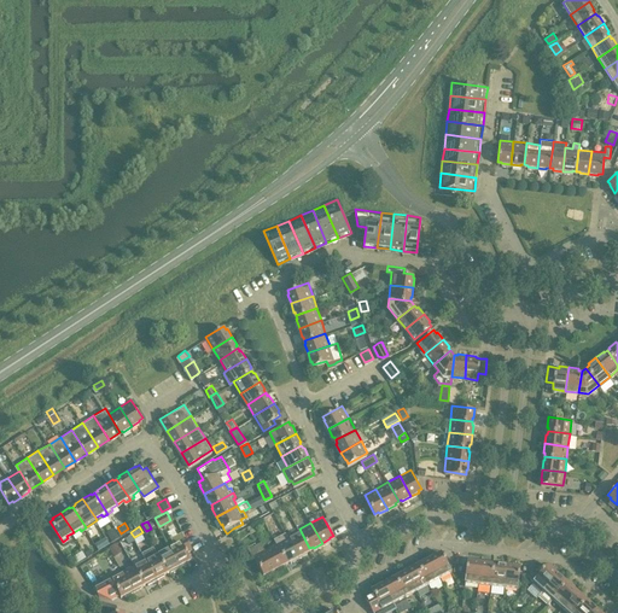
[(116,529),(109,532),(112,539),(120,535),(116,529)]
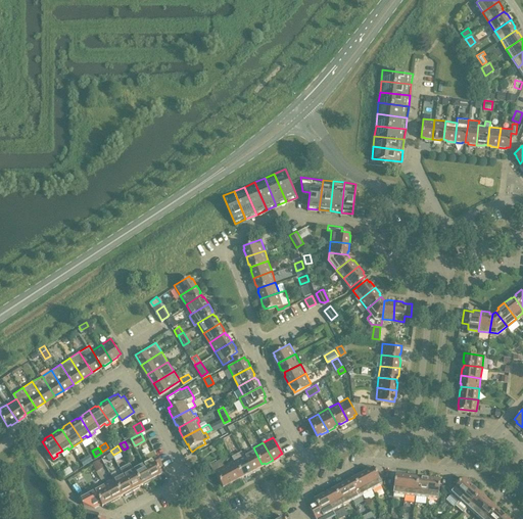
[(253,447),(243,454),(253,470),(259,467),(259,466),(262,464),(253,447)]
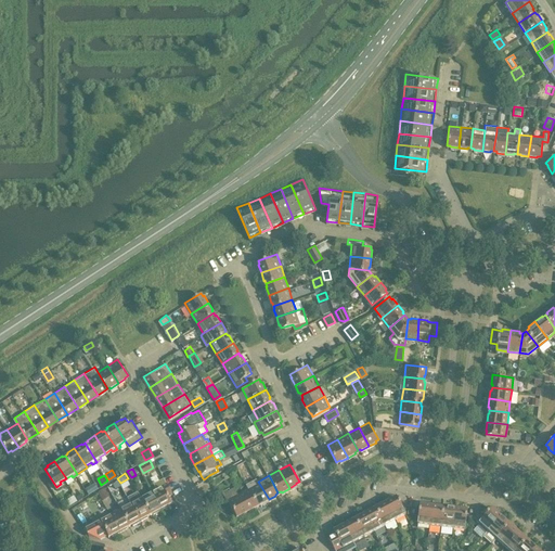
[(156,487),(151,489),(162,508),(168,503),(168,502),(171,501),(168,495),(172,491),(164,476),(153,482),(156,487)]
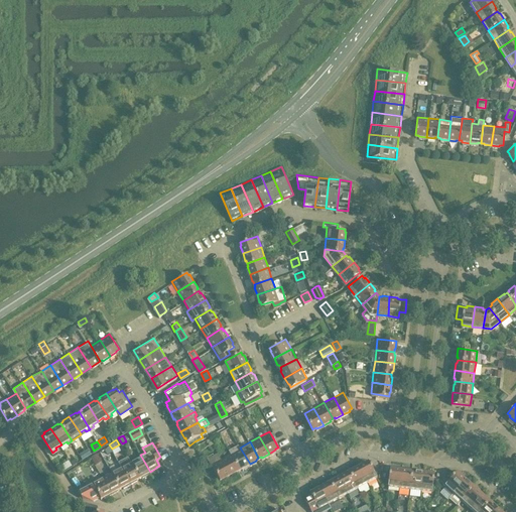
[(240,448),(231,453),(239,469),(242,467),(243,468),(250,464),(240,448)]
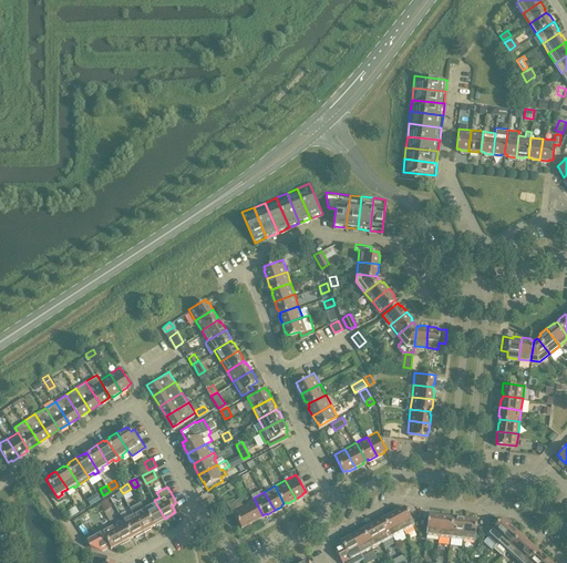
[(112,504),(107,497),(100,500),(104,509),(112,504)]
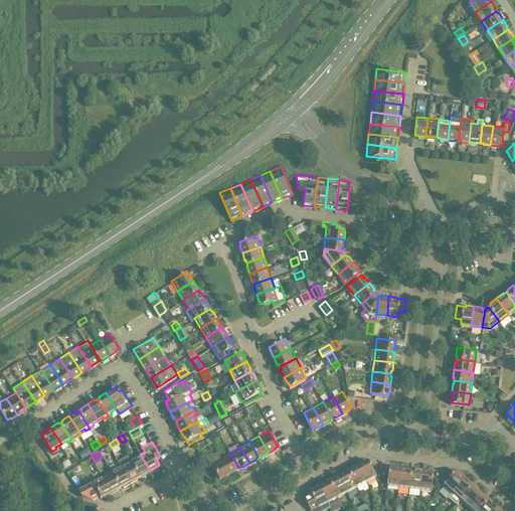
[(230,452),(220,457),(230,474),(237,470),(236,469),(238,468),(230,452)]
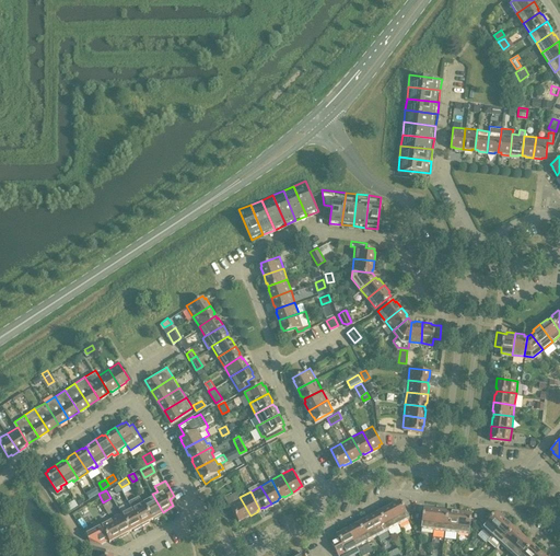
[(76,497),(76,498),(80,504),(85,499),(82,494),(81,494),(79,496),(76,497)]
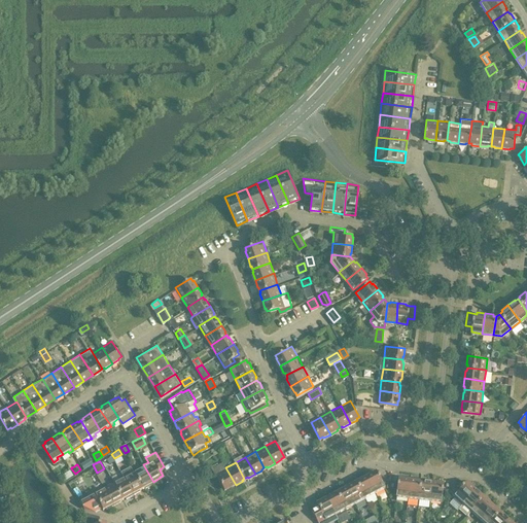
[(131,464),(121,469),(124,475),(134,492),(140,489),(140,488),(143,486),(134,469),(131,464)]
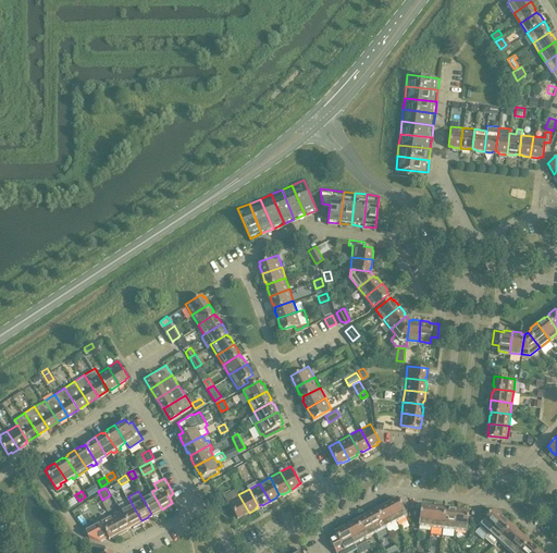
[(162,510),(151,491),(141,496),(151,514),(153,513),(153,514),(162,510)]
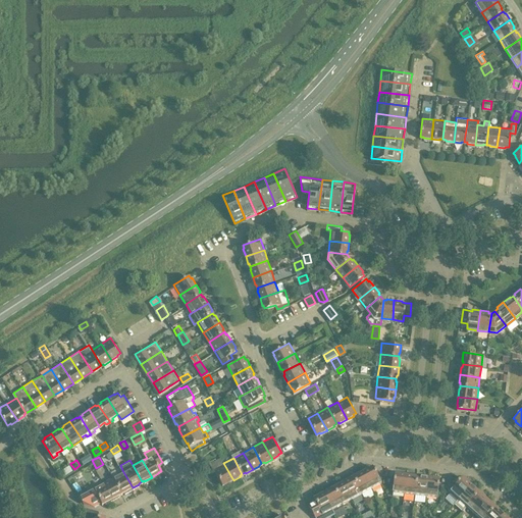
[(233,480),(223,463),(213,468),(222,484),(225,483),(226,484),(233,480)]
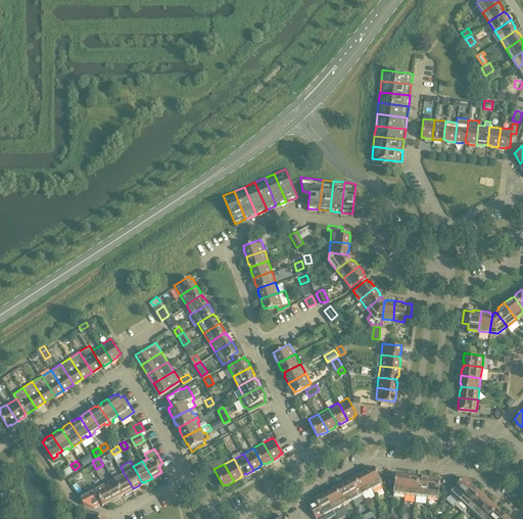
[(363,470),(372,487),(382,482),(373,466),(370,467),(370,466),(363,470)]
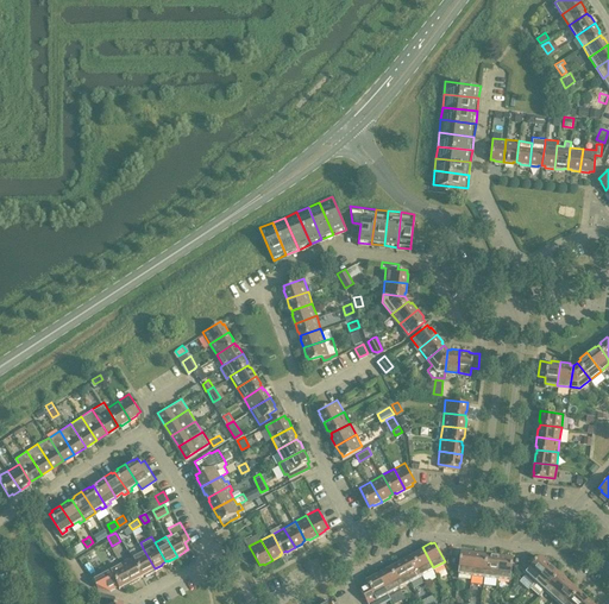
[(143,548),(138,552),(135,546),(129,548),(132,554),(142,573),(145,572),(145,573),(155,568),(143,548)]
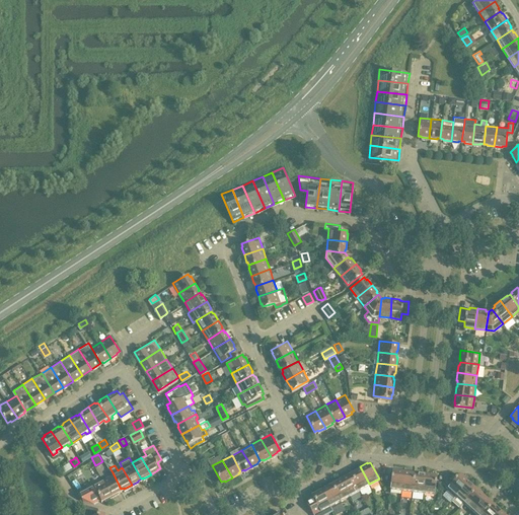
[(369,484),(360,466),(353,470),(353,471),(351,472),(359,489),(369,484)]
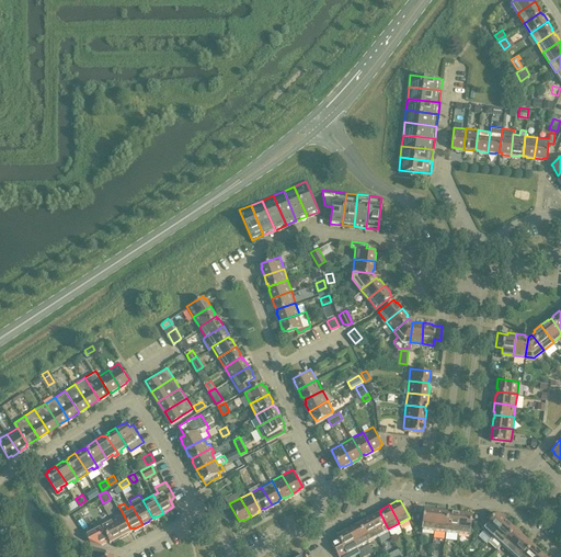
[(434,529),(436,508),(428,507),(427,508),(424,508),(422,527),(434,529)]
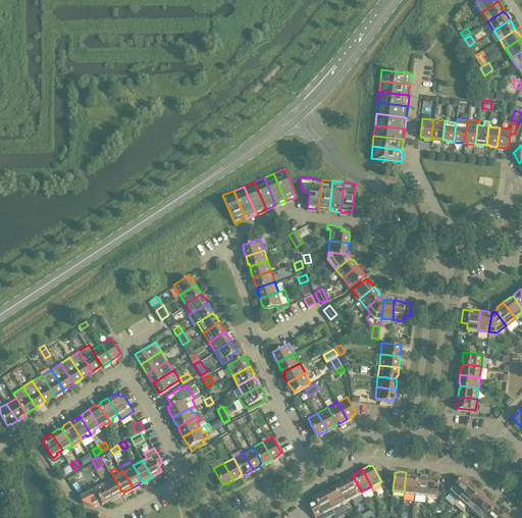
[(406,472),(404,491),(415,493),(417,474),(414,474),(414,473),(406,472)]
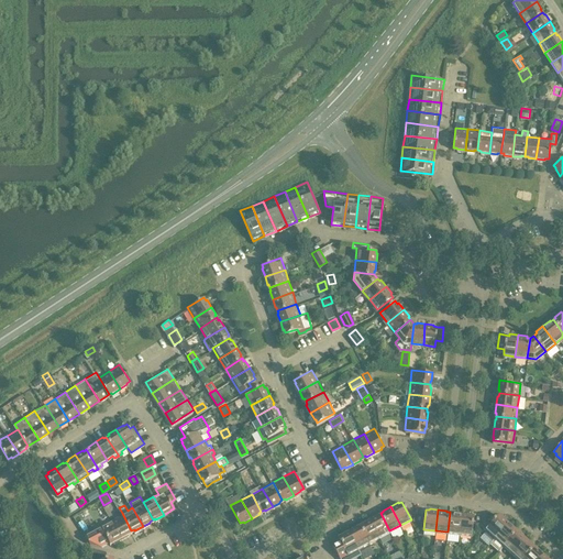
[(453,513),(450,512),(448,532),(460,533),(462,512),(453,511),(453,513)]
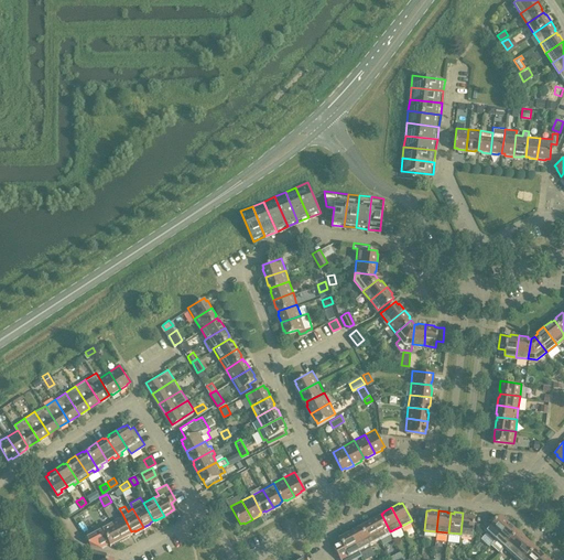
[(472,514),(463,513),(461,534),(473,536),(475,516),(470,515),(472,514)]
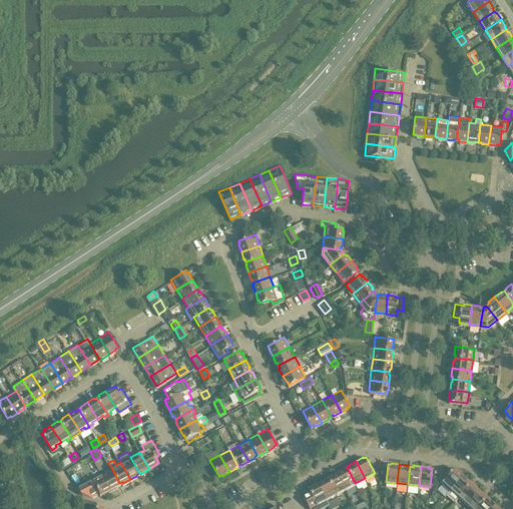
[(111,467),(101,472),(110,489),(117,486),(117,485),(119,483),(111,467)]
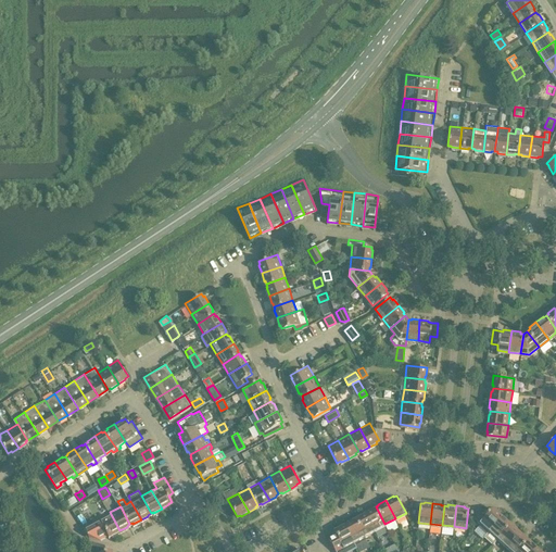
[(373,506),(365,511),(375,529),(384,524),(376,506),(373,507),(373,506)]
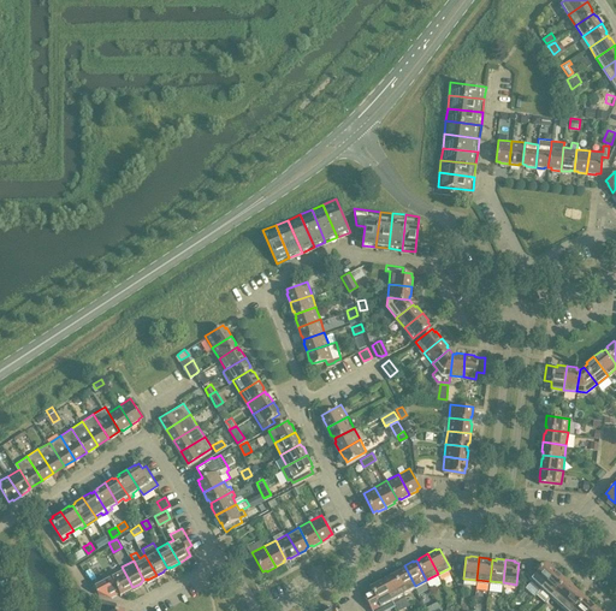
[(542,586),(557,569),(550,562),(549,563),(546,561),(532,576),(542,586)]
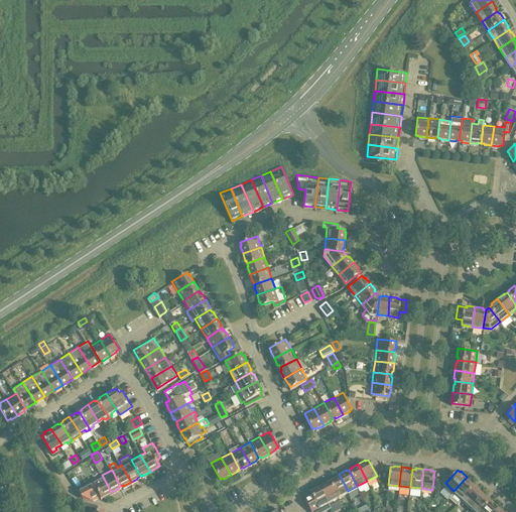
[(332,479),(330,480),(338,496),(348,491),(339,474),(332,478),(332,479)]
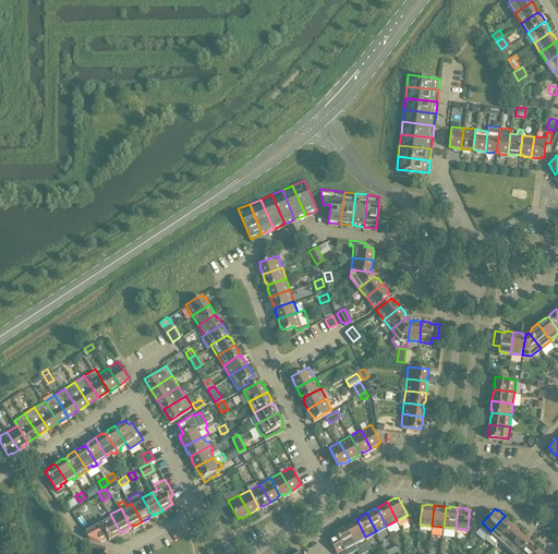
[(120,532),(110,514),(99,520),(108,536),(109,538),(112,536),(112,537),(120,532)]
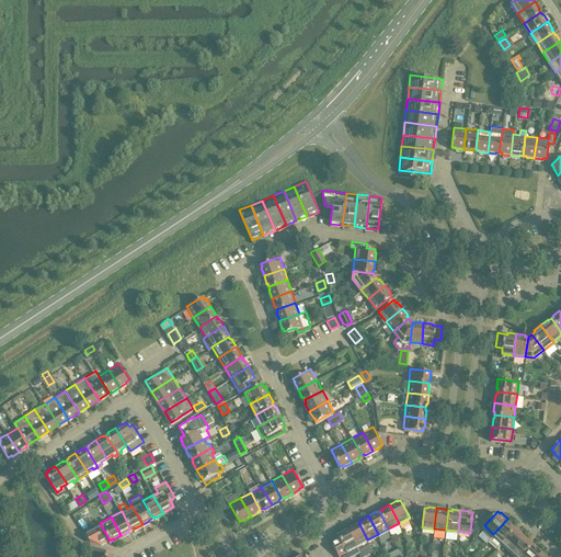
[(493,534),(489,538),(497,547),(502,542),(515,527),(513,525),(514,524),(507,519),(493,534)]
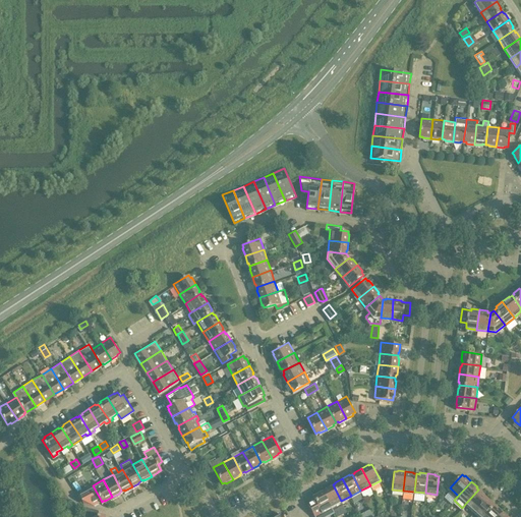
[(330,485),(323,489),(334,511),(336,513),(345,508),(341,501),(333,484),(330,486),(330,485)]
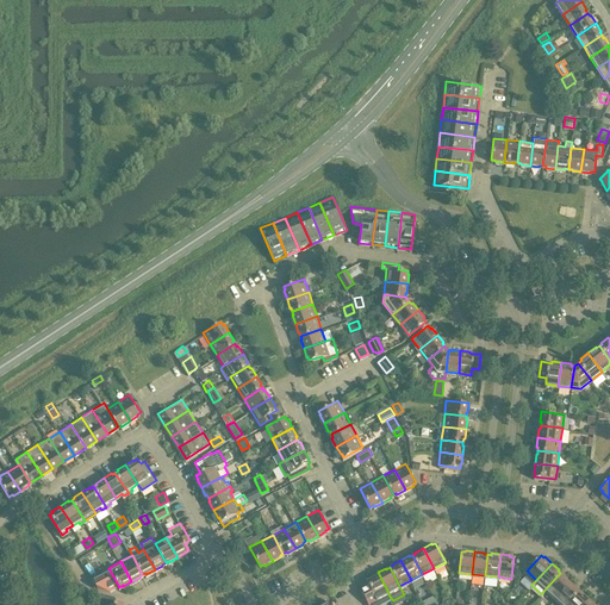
[(109,568),(92,577),(98,586),(110,590),(118,585),(109,568)]
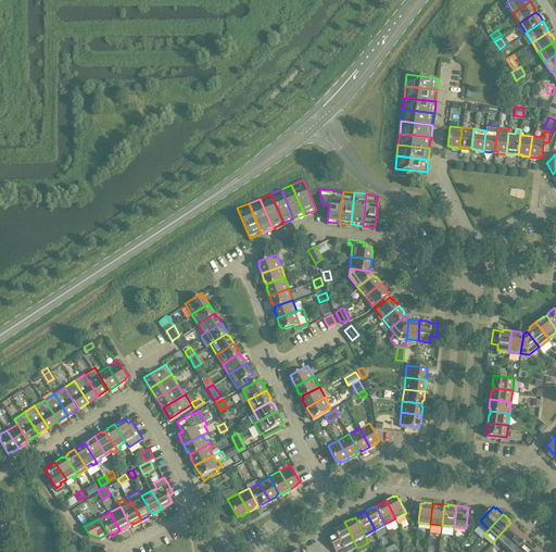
[(333,529),(336,532),(328,536),(337,551),(344,551),(356,546),(344,522),(337,526),(337,527),(333,529)]
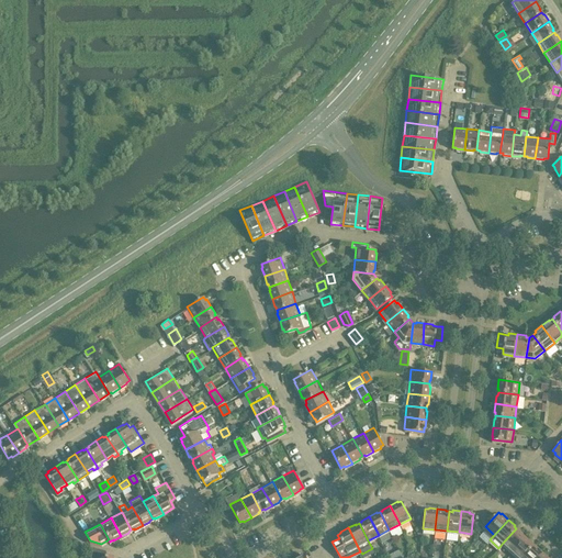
[(516,528),(503,543),(512,550),(526,535),(519,529),(518,531),(516,528)]
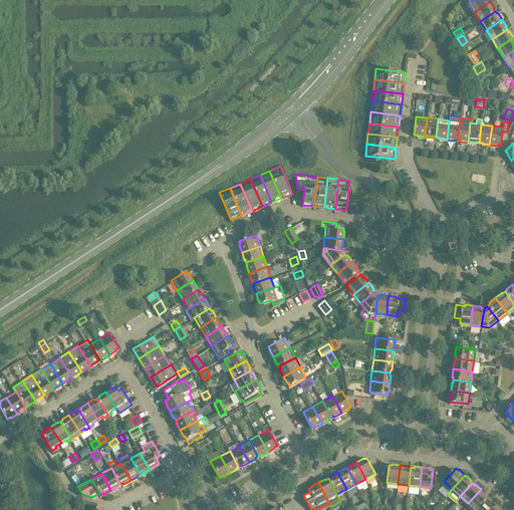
[(481,489),(468,503),(475,509),(476,509),(488,497),(486,495),(487,494),(481,489)]
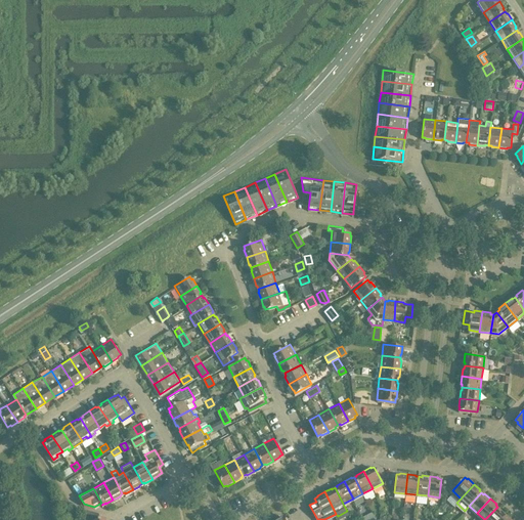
[(497,507),(485,519),(500,519),(507,514),(500,508),(499,509),(497,507)]
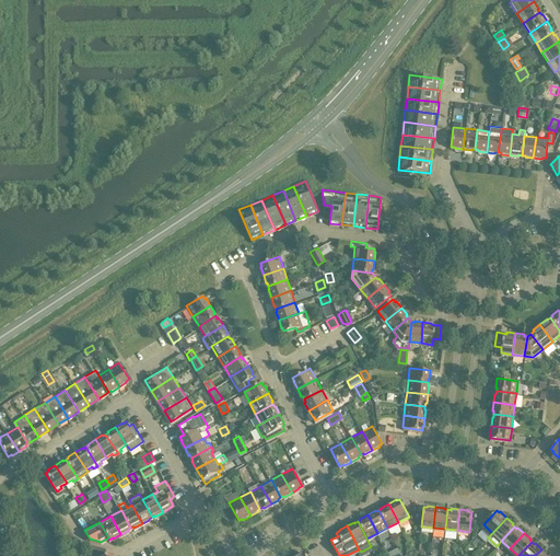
[(113,555),(113,553),(105,555),(103,546),(92,544),(88,545),(90,555),(113,555)]
